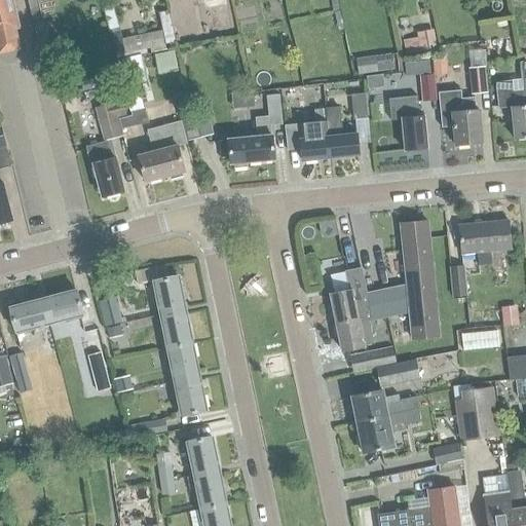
[(0,0),(0,52),(19,47),(14,28),(17,27),(11,0),(0,0)]
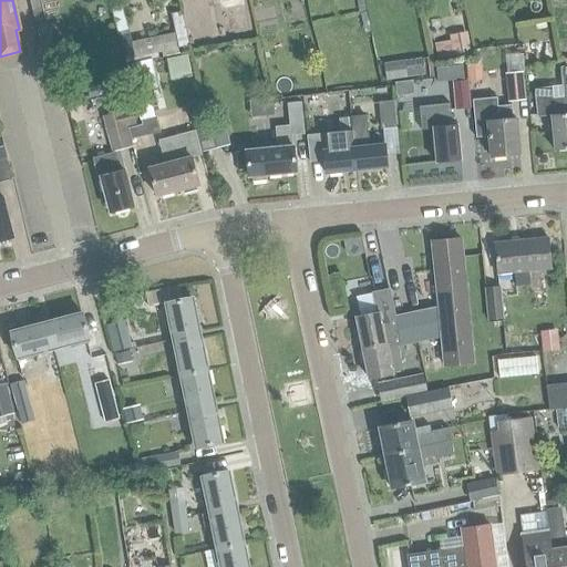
[(28,0),(35,24),(47,21),(43,8),(41,0),(28,0)]
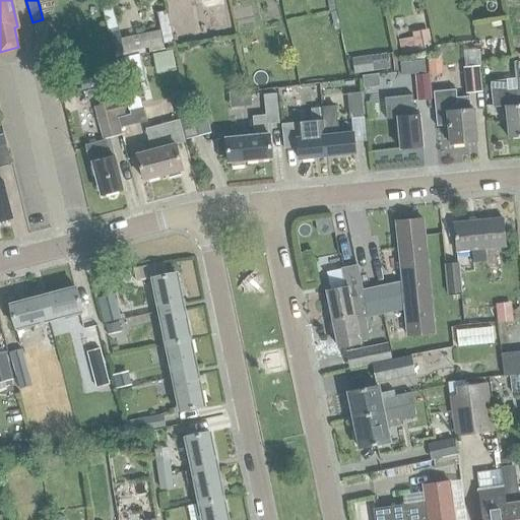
[(164,46),(160,30),(121,39),(124,54),(164,46)]
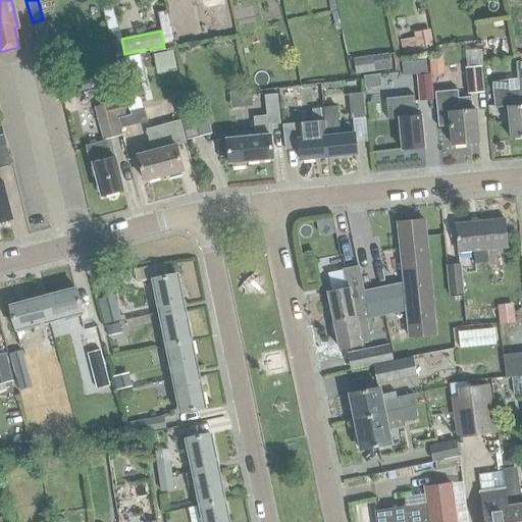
[(154,53),(157,71),(176,67),(172,49),(154,53)]
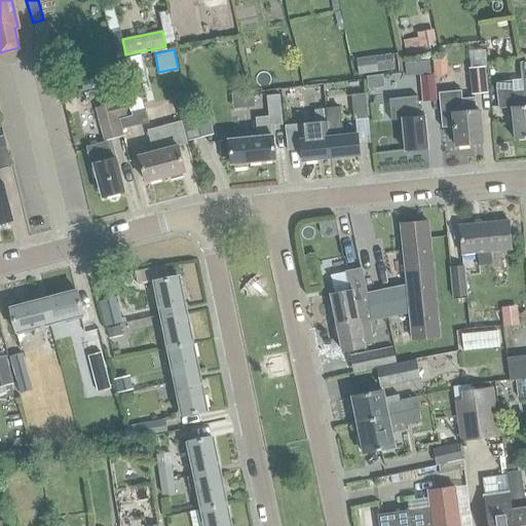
[(393,69),(392,53),(357,55),(358,71),(393,69)]
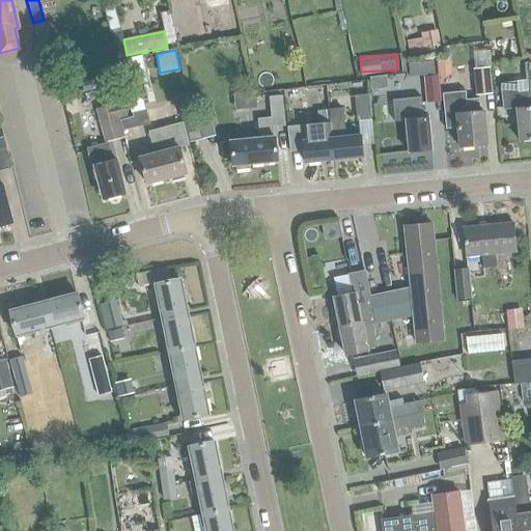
[(409,64),(410,77),(435,75),(432,62),(409,64)]
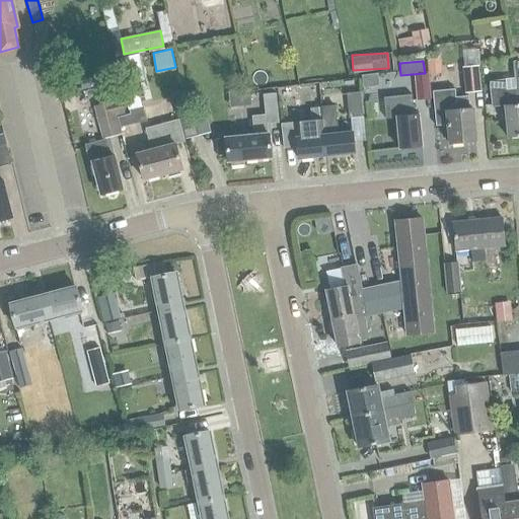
[(462,69),(464,93),(479,92),(477,67),(462,69)]
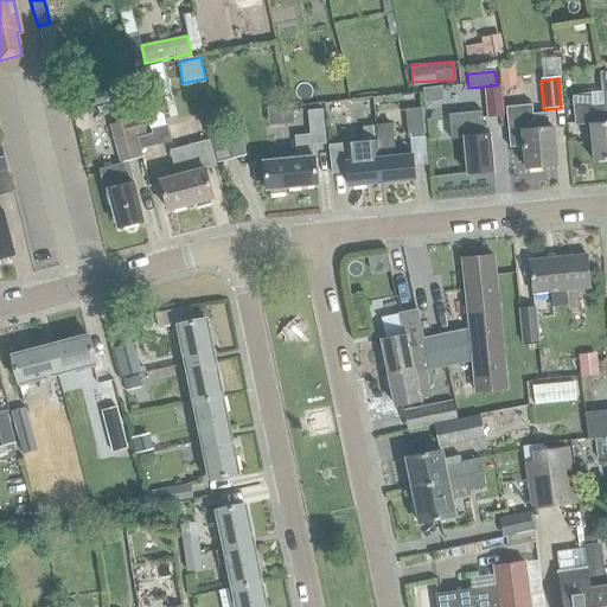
[(485,90),(487,119),(503,117),(499,89),(485,90)]
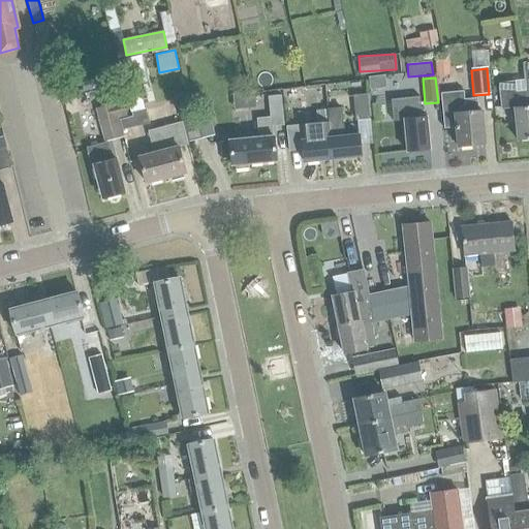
[(515,81),(498,83),(501,109),(515,107),(518,141),(528,138),(528,90),(516,92),(515,81)]
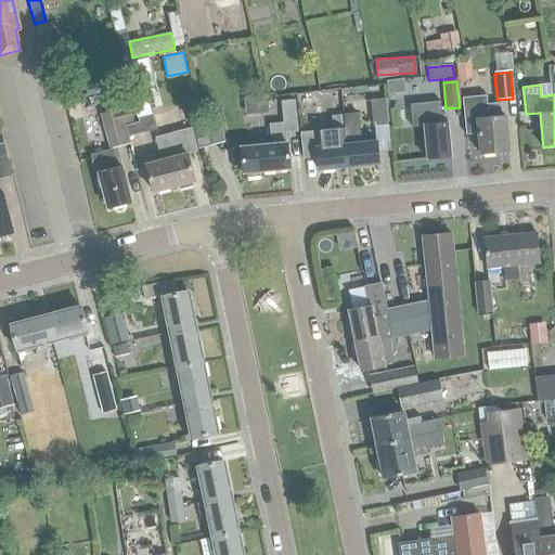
[(124,126),(133,123),(126,95),(105,102),(108,113),(102,114),(112,150),(91,155),(97,175),(99,173),(107,208),(130,202),(116,145),(128,142),(124,126)]
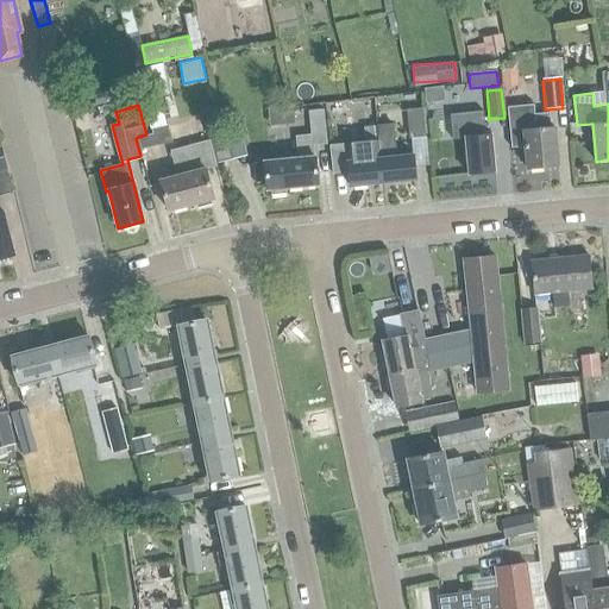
[(554,129),(551,129),(550,113),(534,115),(533,106),(507,108),(510,149),(525,146),(527,169),(558,165),(554,129)]
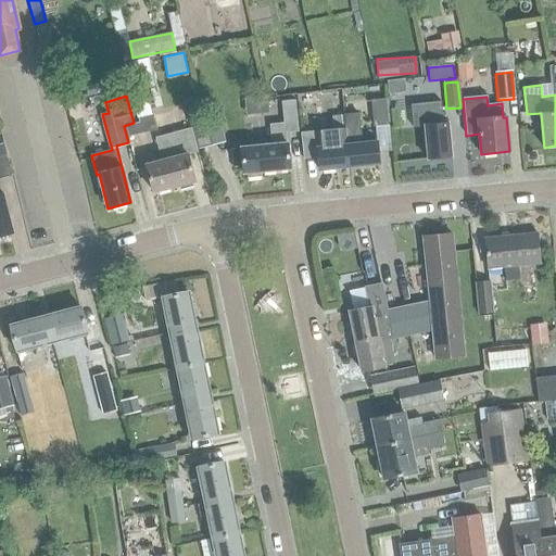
[(388,125),(386,99),(371,100),(374,126),(376,126),(388,125)]
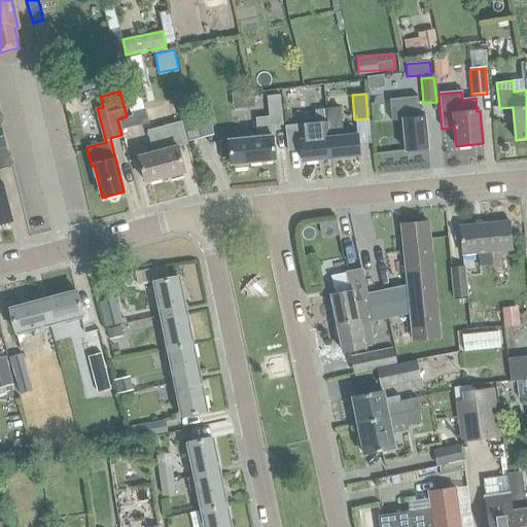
[(271,127),(282,125),(279,95),(267,97),(269,117),(256,118),(257,138),(229,141),(231,165),(234,165),(235,169),(247,167),(246,164),(274,161),(272,137),(271,127)]
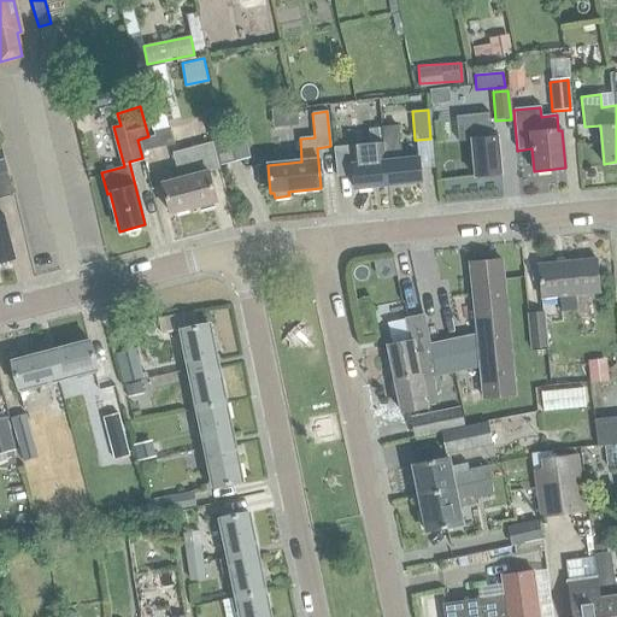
[(470,142),(474,178),(501,175),(497,137),(491,139),(488,115),(454,118),(457,144),(470,142)]
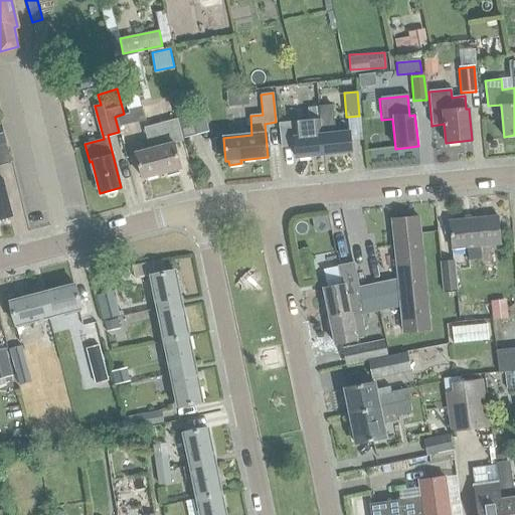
[(179,112),(184,137),(208,132),(202,107),(179,112)]
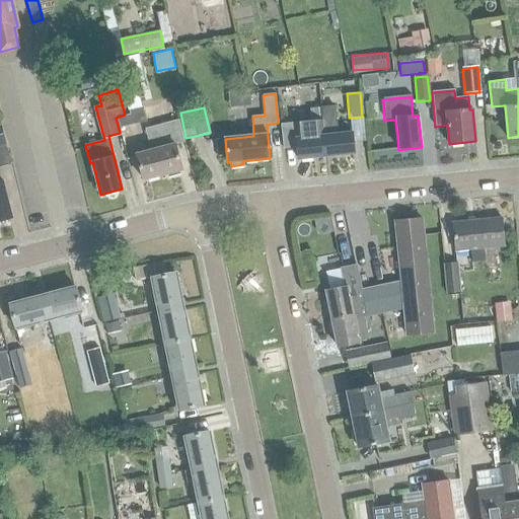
[(321,108),(324,157),(353,155),(352,134),(338,135),(336,107),(321,108)]
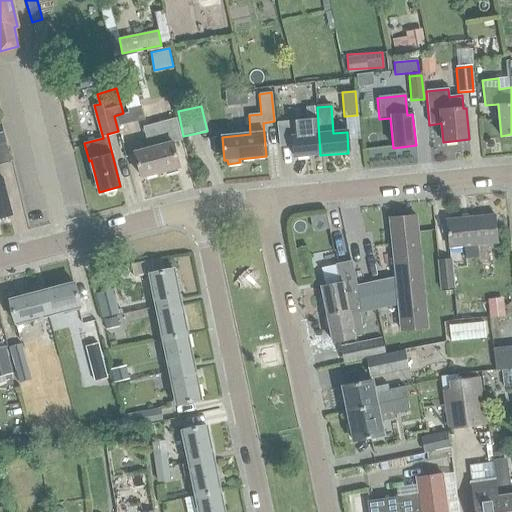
[(307,120),(277,122),(279,146),(292,145),(293,157),(320,155),(317,107),(306,108),(307,120)]
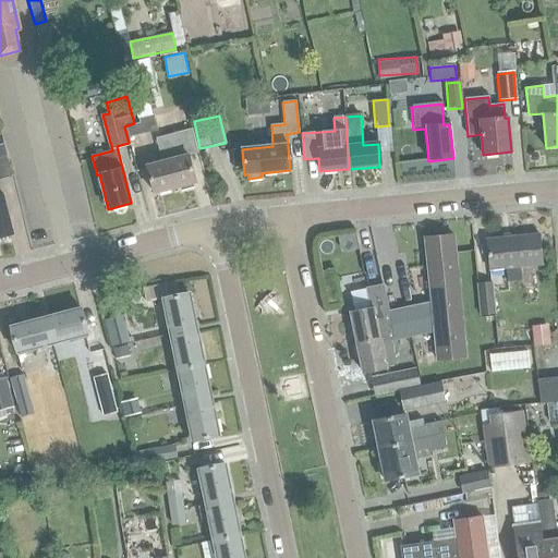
[(195,182),(189,155),(198,152),(193,129),(156,138),(162,161),(146,166),(154,193),(180,186),(181,190),(193,186),(192,183),(195,182)]
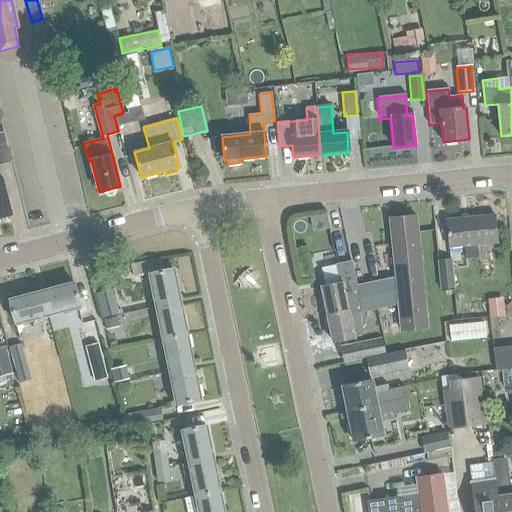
[(381,163),(382,147),(372,147),(371,163),(381,163)]
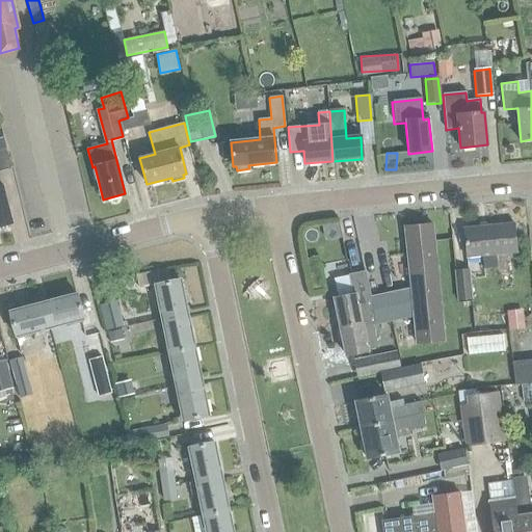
[(0,227),(12,223),(1,184),(0,183),(0,227)]
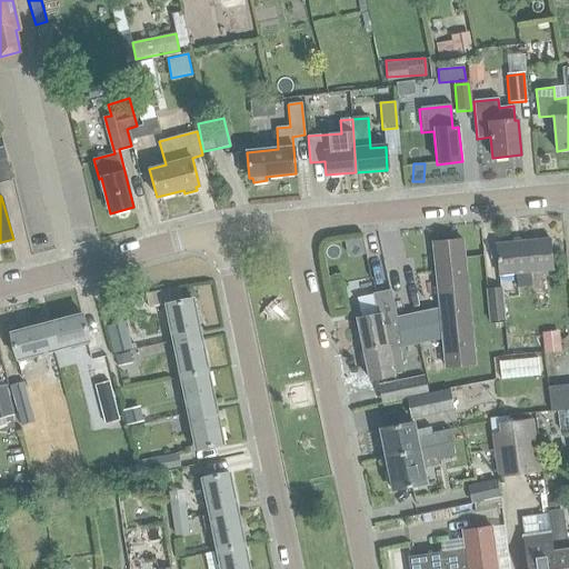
[(403,348),(443,340),(447,368),(475,366),(462,240),(433,243),(440,309),(397,318),(403,348)]
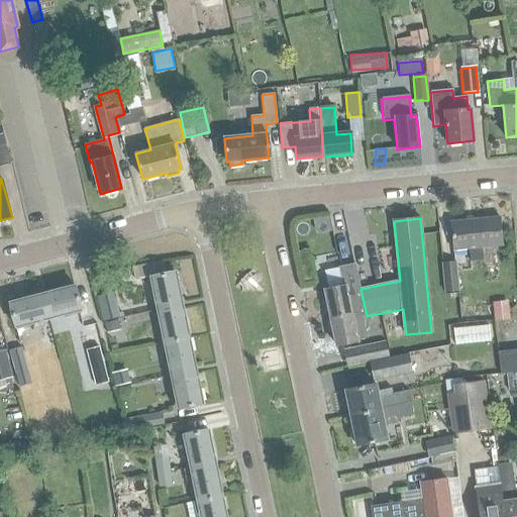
[(454,250),(470,248),(471,262),(484,261),(482,247),(502,245),(499,218),(451,223),(454,250)]
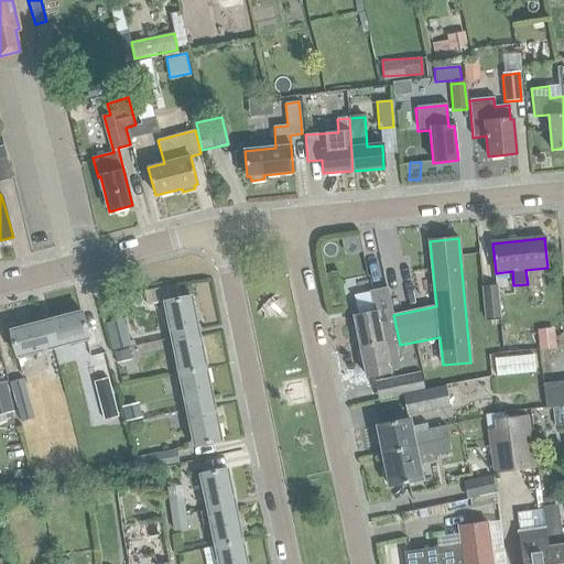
[(483,289),(487,334),(499,333),(496,288),(483,289)]
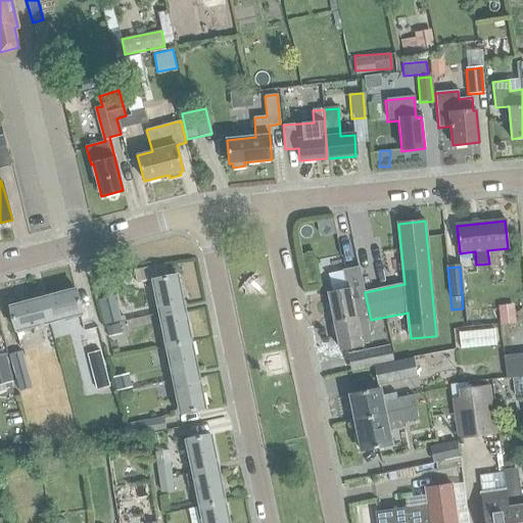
[(358,318),(359,323),(368,321),(371,320),(365,292),(360,268),(333,273),(337,292),(328,294),(334,323),(358,318)]
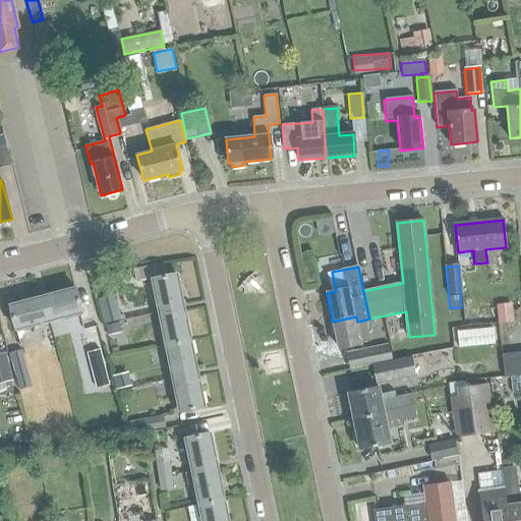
[(152,280),(159,312),(182,307),(175,275),(152,280)]
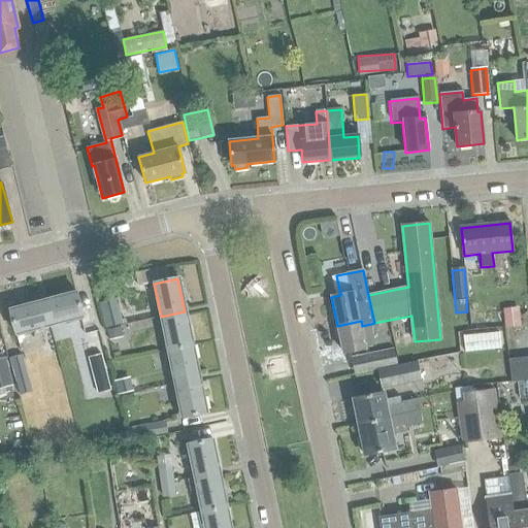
[(76,292),(43,301),(50,325),(83,316),(76,292)]
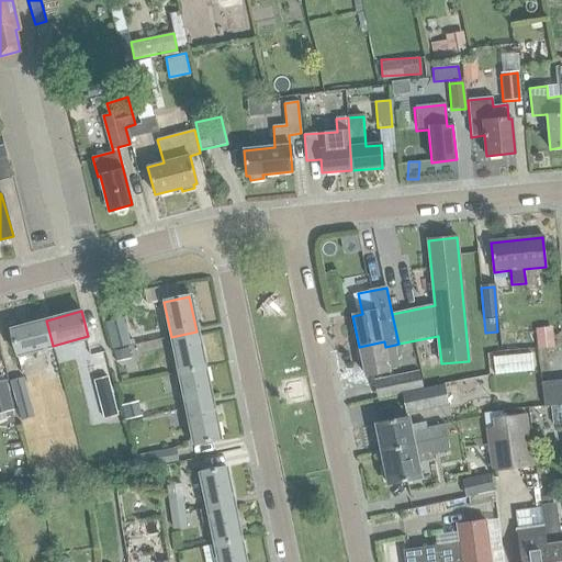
[(53,346),(46,321),(10,330),(17,355),(53,346)]
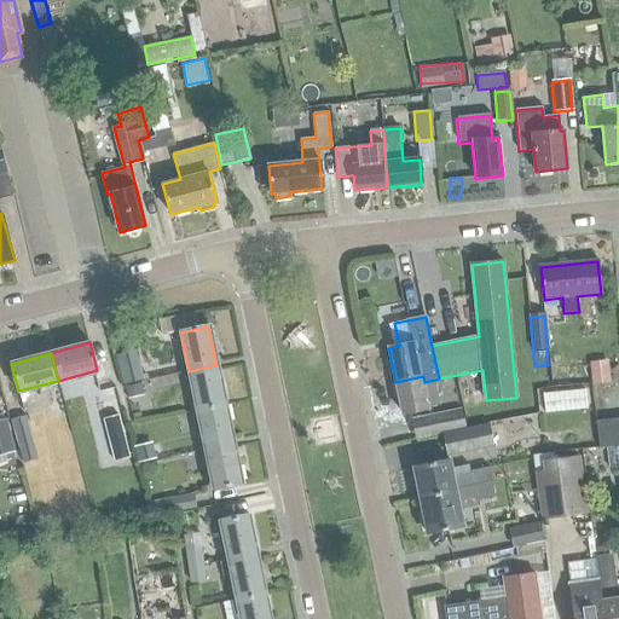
[(140,382),(132,353),(116,358),(123,387),(140,382)]
